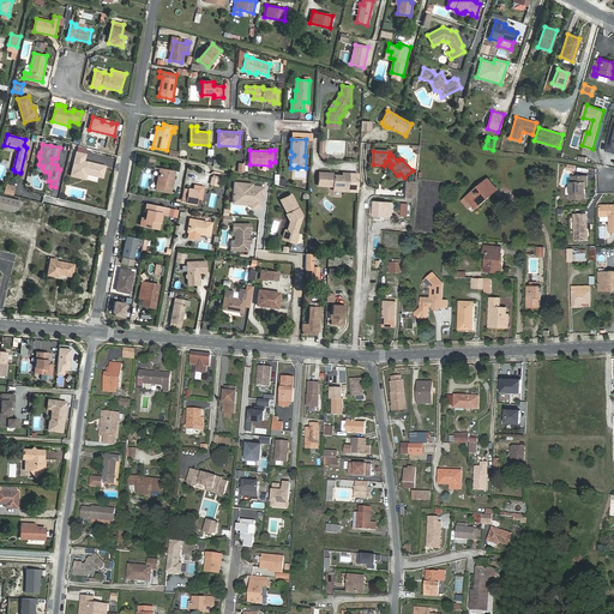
[(85,155),(76,152),(71,176),(82,179),(83,173),(88,174),(103,178),(106,166),(84,161),(85,155)]
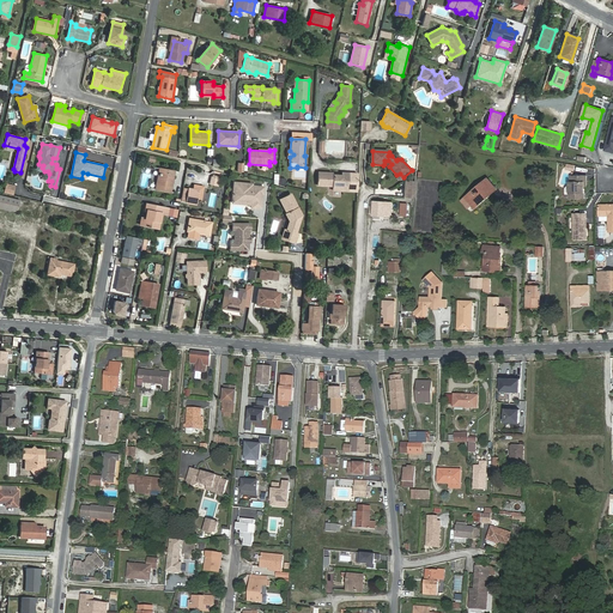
[(175,171),(161,169),(156,189),(170,193),(175,171)]
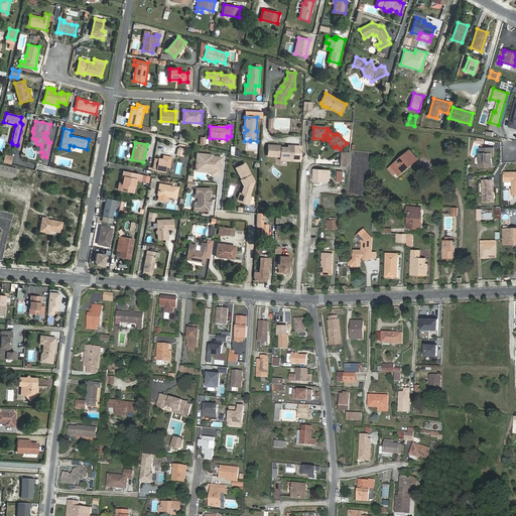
[(277,145),(268,145),(268,156),(281,156),(280,159),(290,160),(290,157),(293,157),(294,145),(288,145),(288,147),(277,147),(277,145)]
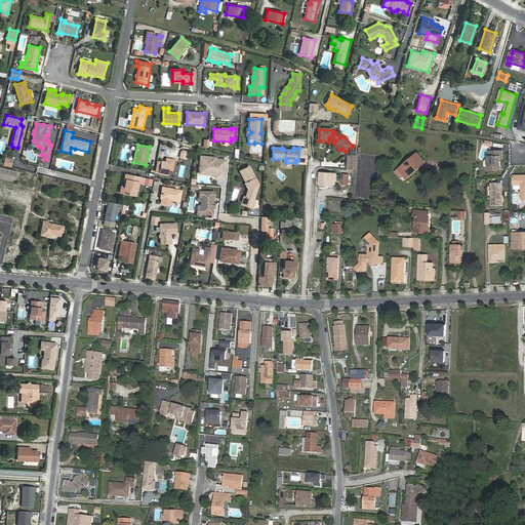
[(489,151),(489,156),(488,156),(488,169),(501,169),(500,160),(502,160),(502,151),(489,151)]
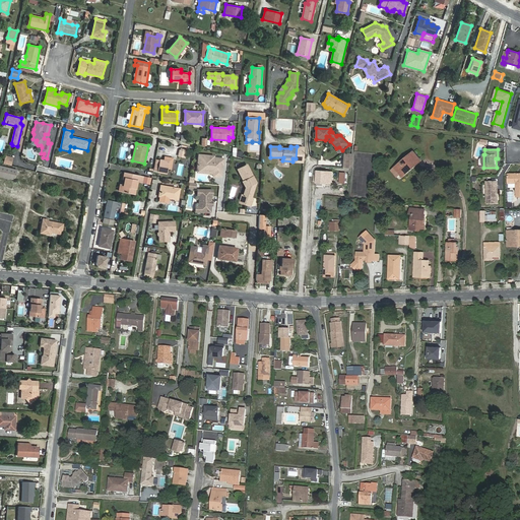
[(403,175),(420,159),(414,151),(396,167),(403,175)]
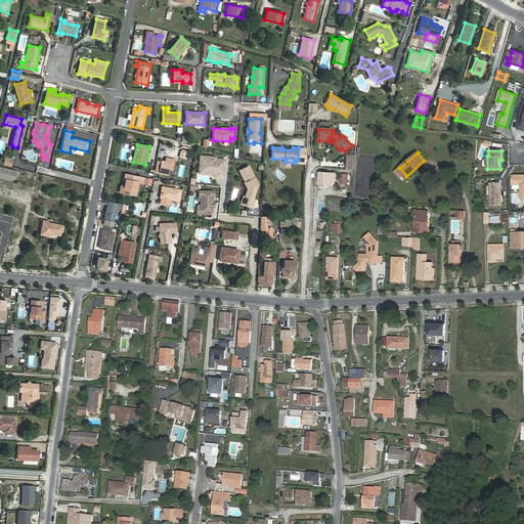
[(216,158),(201,157),(200,170),(211,172),(211,174),(216,174),(215,176),(215,178),(223,179),(224,167),(225,167),(225,161),(215,160),(216,158)]
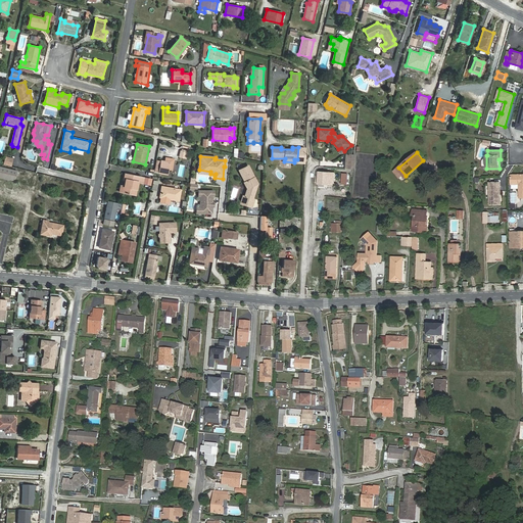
[(159,173),(167,175),(168,170),(172,171),(174,159),(164,158),(164,162),(161,161),(159,173)]
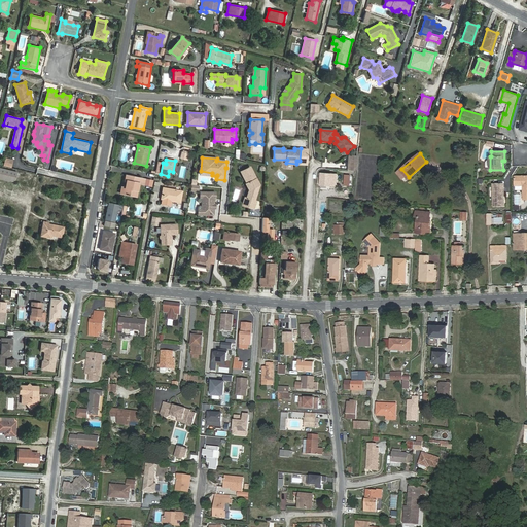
[(250,167),(241,171),(247,183),(246,183),(249,190),(247,198),(248,199),(246,206),(254,209),(256,201),(254,201),(259,185),(250,167)]
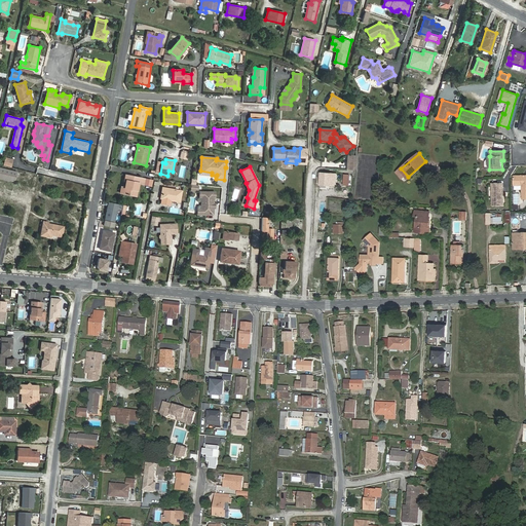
[(17,172),(0,167),(0,179),(15,182),(17,172)]
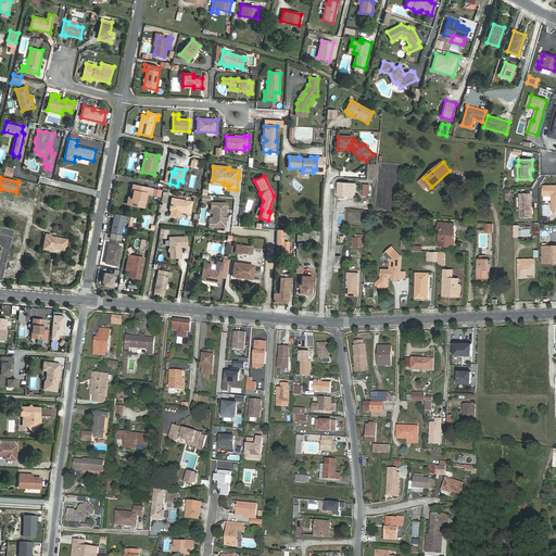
[(356,184),(339,182),(339,189),(340,189),(339,194),(349,194),(348,197),(352,197),(352,190),(356,190),(356,184)]
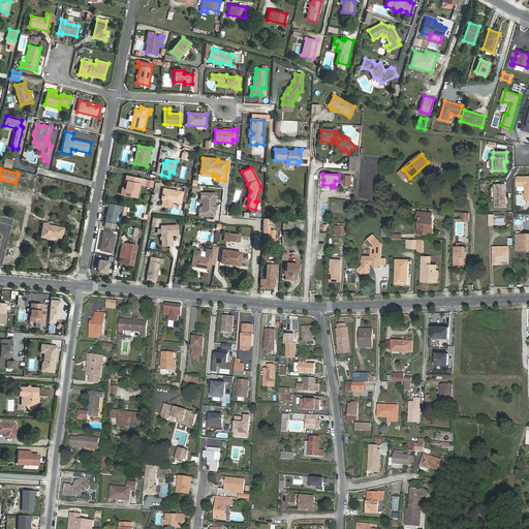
[(146,180),(126,176),(124,187),(125,188),(124,195),(137,197),(139,185),(145,186),(146,180)]
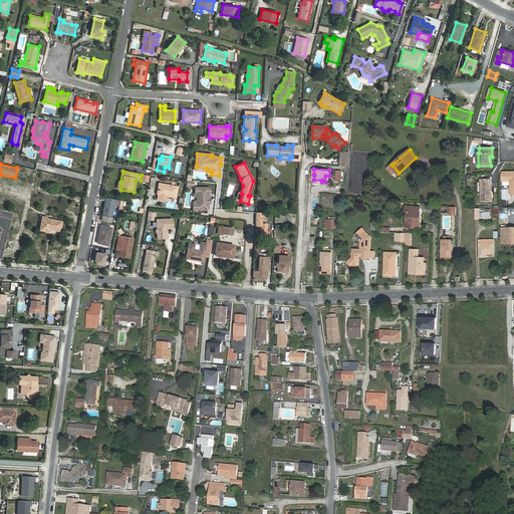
[(513,171),(502,172),(503,181),(510,181),(511,195),(513,194),(513,171)]
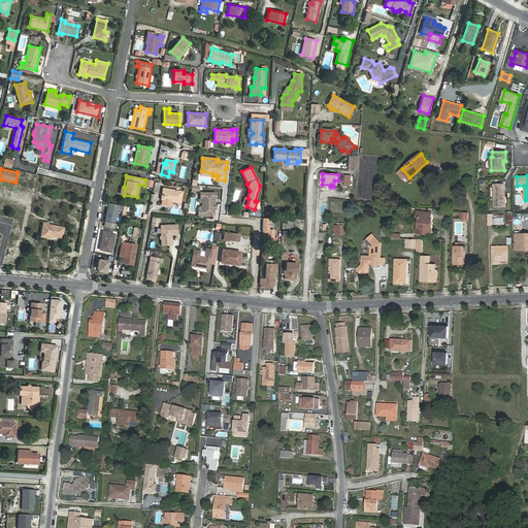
[(505,205),(505,185),(494,185),(494,206),(505,205)]
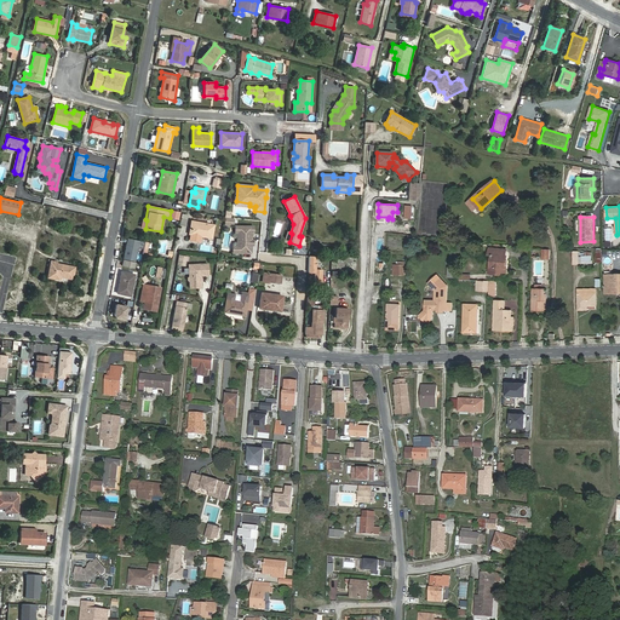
[(214,225),(191,222),(190,234),(191,234),(191,240),(200,242),(201,236),(212,237),(214,225)]
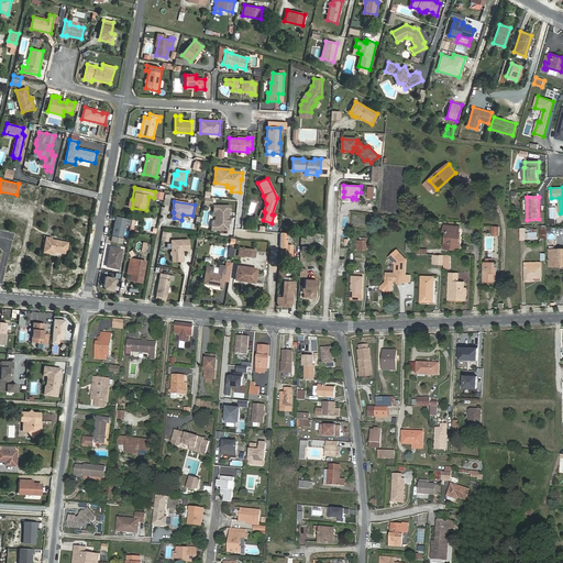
[(231,206),(214,206),(214,212),(217,212),(217,224),(217,225),(217,230),(229,230),(229,223),(228,223),(228,219),(229,219),(229,212),(231,212),(231,206)]
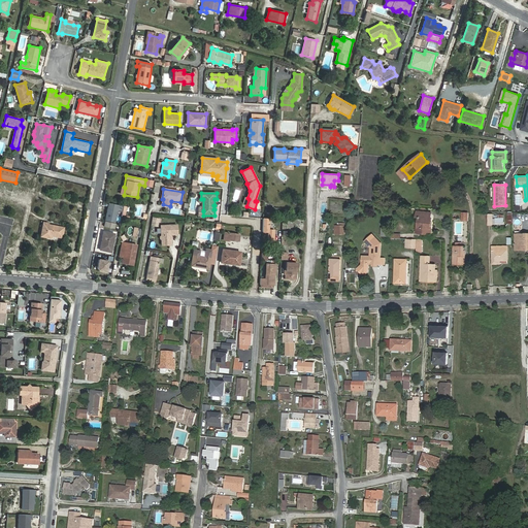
[(128,206),(108,203),(105,222),(117,224),(119,210),(123,211),(122,218),(126,218),(128,206)]
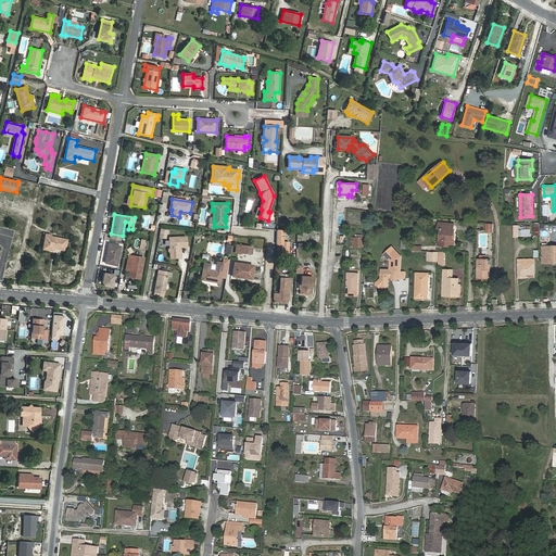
[(440,224),(439,228),(442,228),(441,240),(441,245),(454,247),(455,230),(454,230),(454,225),(440,224)]
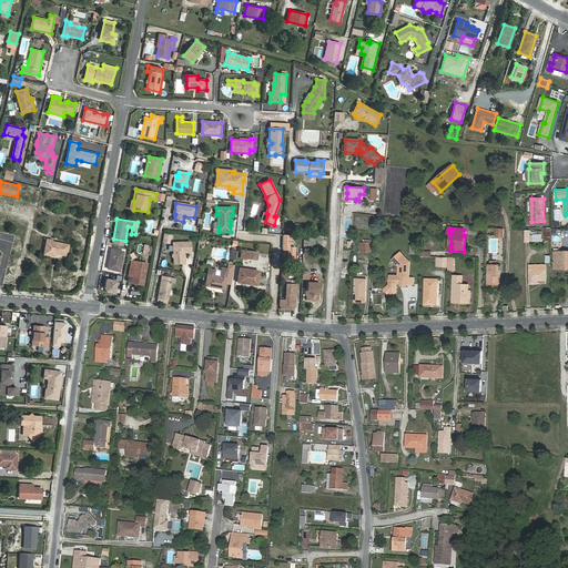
[(526,242),(530,242),(543,242),(543,234),(530,234),(530,231),(525,231),(526,242)]
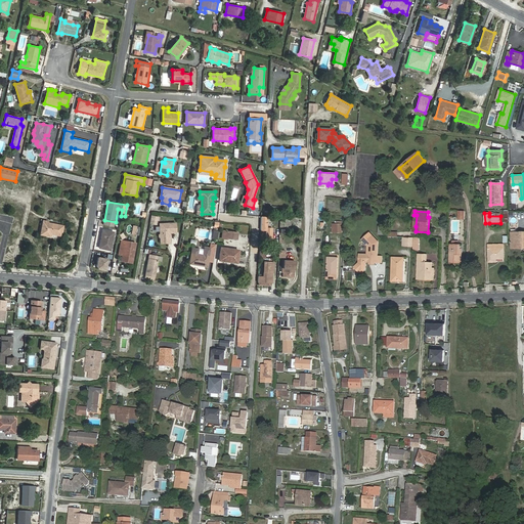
[(61,235),(63,226),(48,223),(48,221),(43,221),(41,234),(51,236),(51,234),(61,235)]
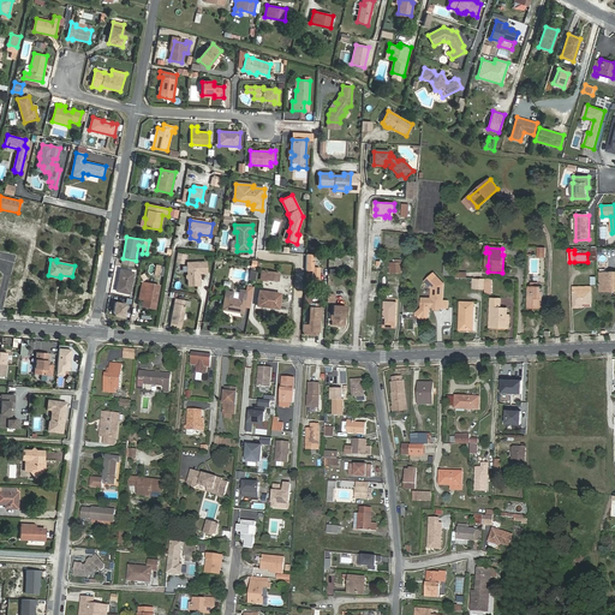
[(187,263),(189,286),(199,286),(199,274),(207,274),(207,262),(187,263)]
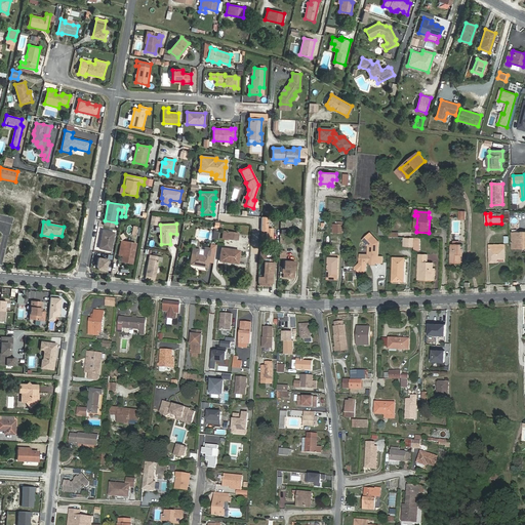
[(379,227),(379,235),(389,236),(389,227),(379,227)]
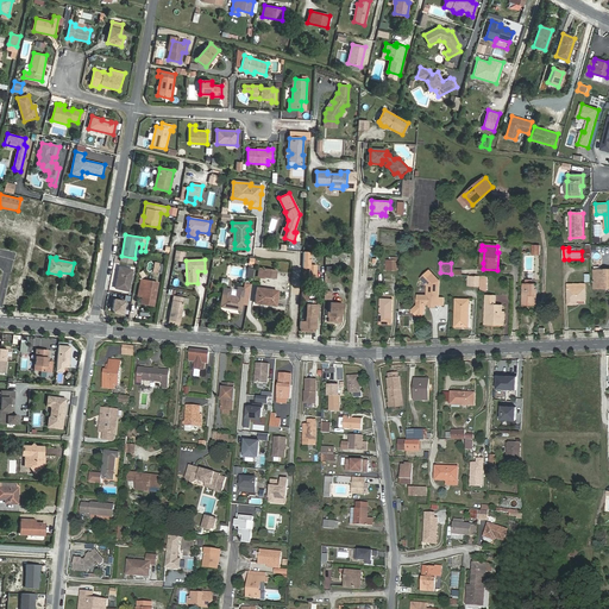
[(129,292),(133,268),(120,264),(115,289),(129,292)]
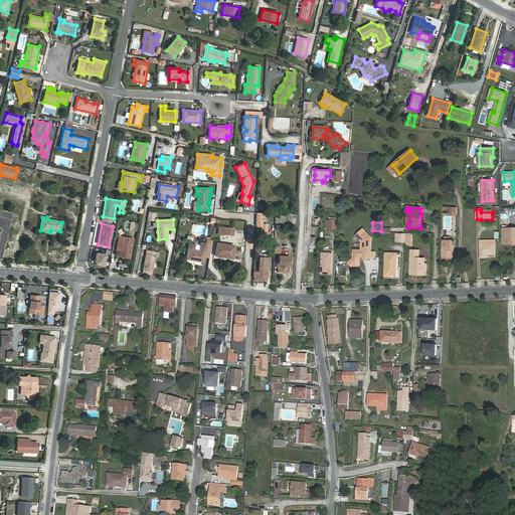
[(218,234),(222,235),(222,234),(233,235),(234,228),(219,226),(218,234)]
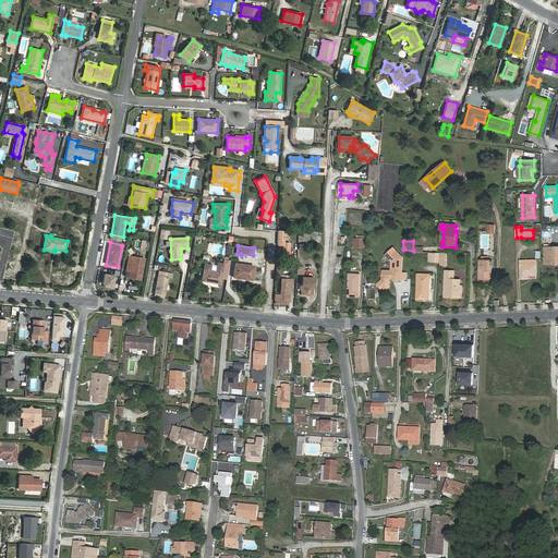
[(557,246),(545,247),(545,262),(557,262),(557,246)]
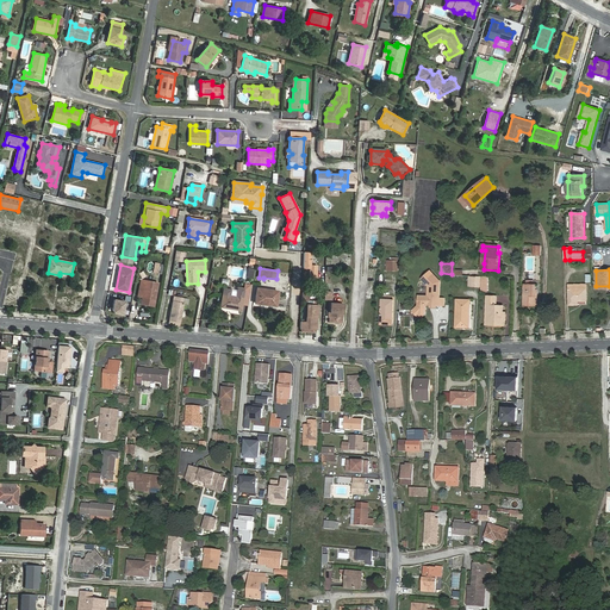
[(418,305),(441,305),(441,298),(441,286),(441,281),(429,271),(424,277),(428,281),(425,284),(429,286),(428,296),(419,296),(418,305)]
